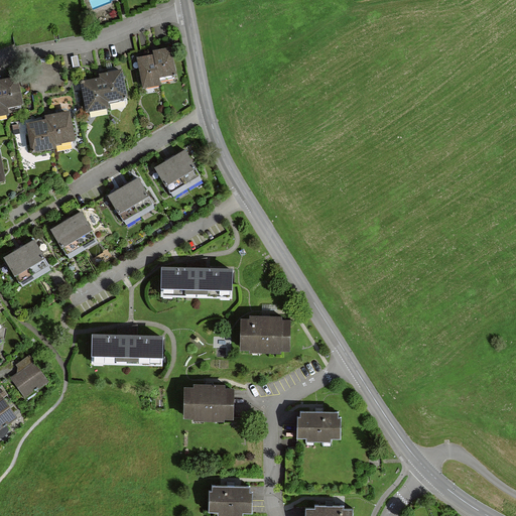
[(170,48),(153,51),(154,54),(159,79),(175,76),(170,48)]
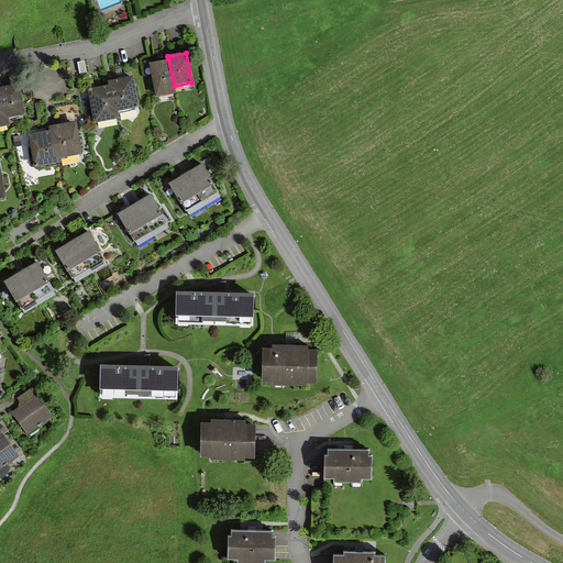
[(156,96),(175,91),(174,86),(168,59),(150,64),(156,96)]
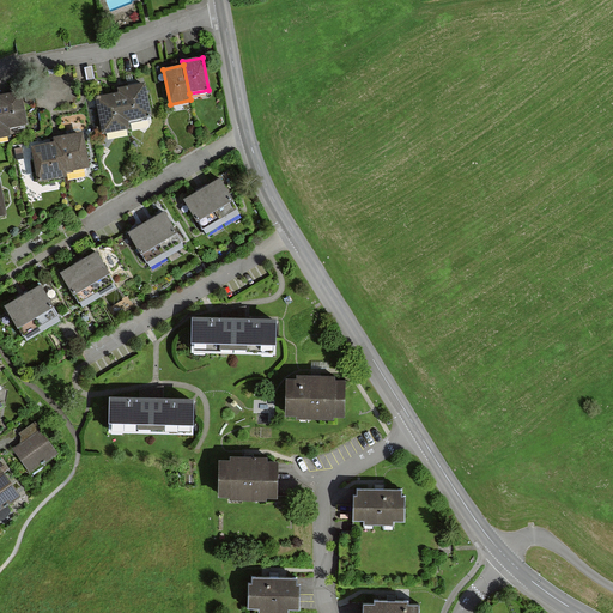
[(146,85),(121,90),(121,93),(127,126),(152,121),(146,85)]
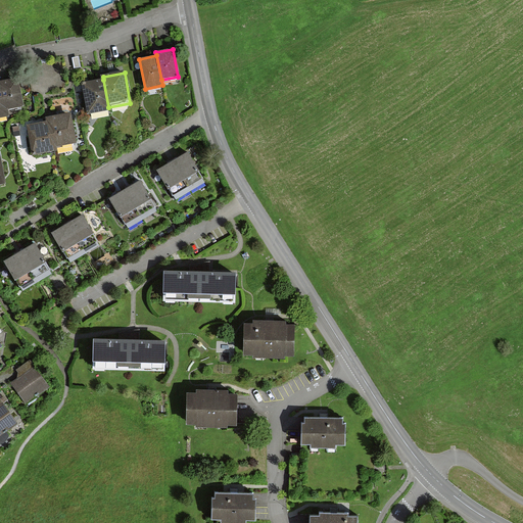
[(16,79),(0,82),(0,83),(0,86),(5,109),(21,106),(16,79)]
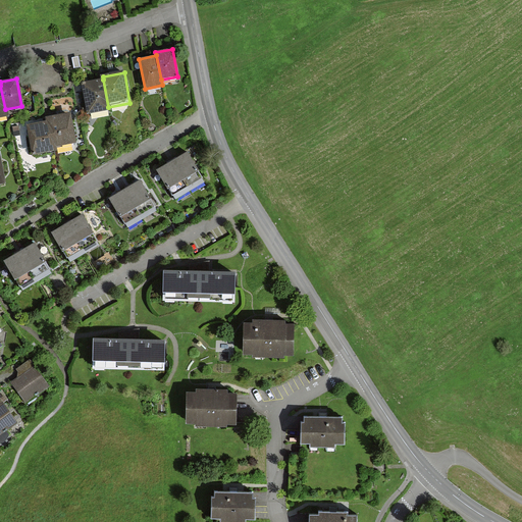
[(87,115),(109,112),(108,107),(103,80),(82,84),(87,115)]
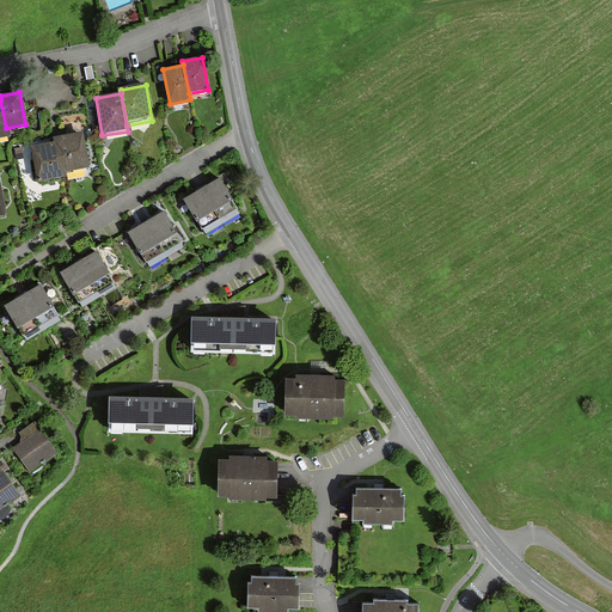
[(79,134),(56,138),(56,142),(61,172),(85,169),(79,134)]
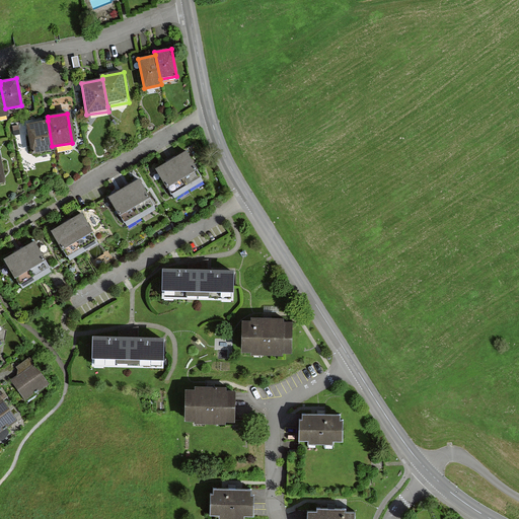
[(31,154),(53,151),(52,146),(48,121),(26,124),(31,154)]
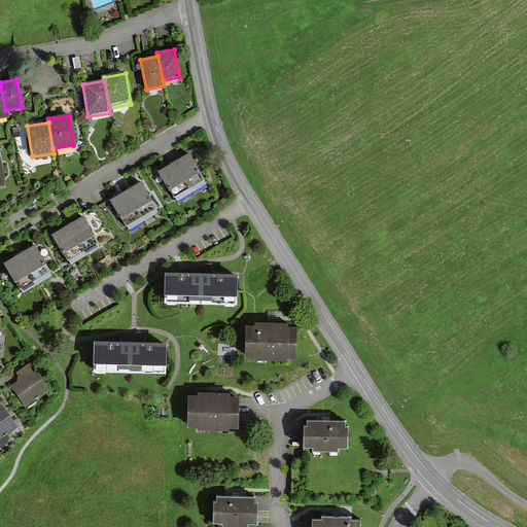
[(188,154),(173,164),(188,189),(204,179),(188,154)]
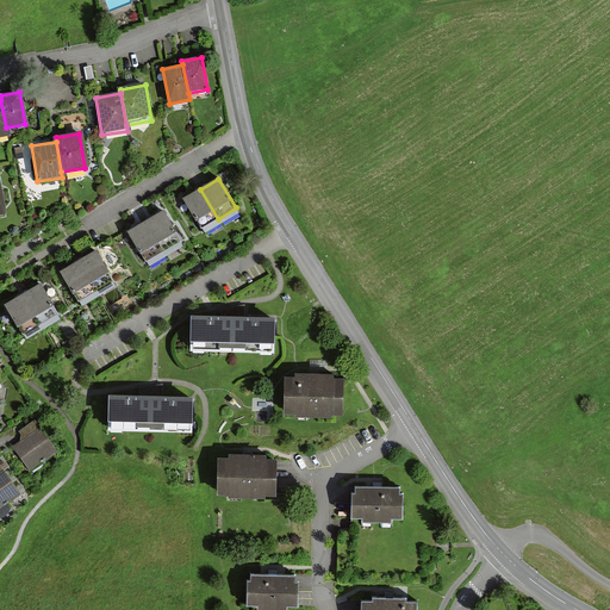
[(200,190),(181,201),(200,230),(218,219),(200,190)]
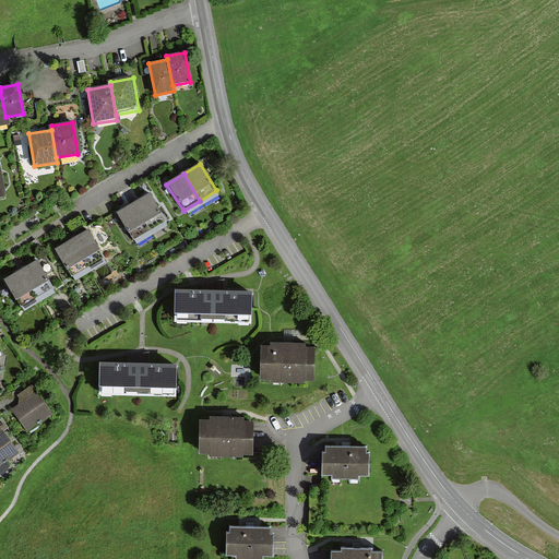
[(150,193),(132,204),(149,230),(166,221),(150,193)]
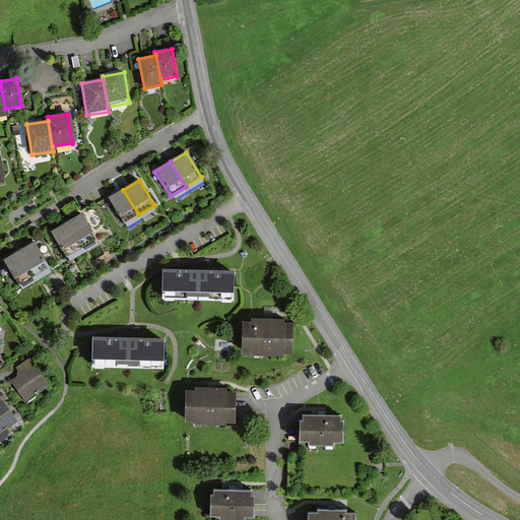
[(123,190),(108,199),(123,224),(138,214),(123,190)]
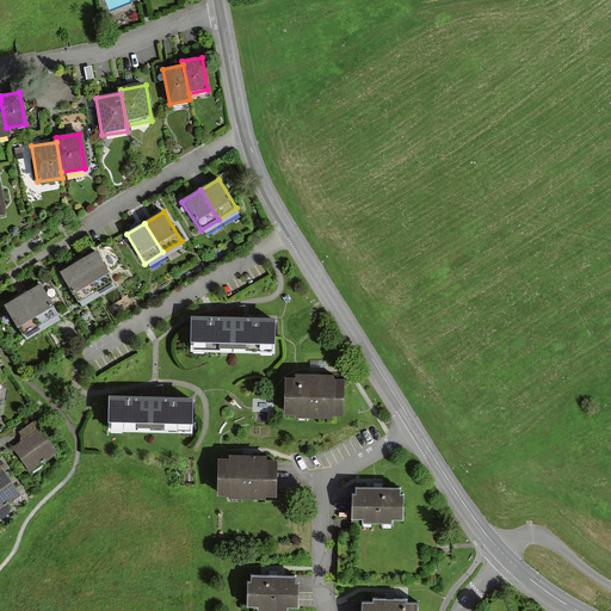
[(96,252),(76,263),(96,292),(113,282),(96,252)]
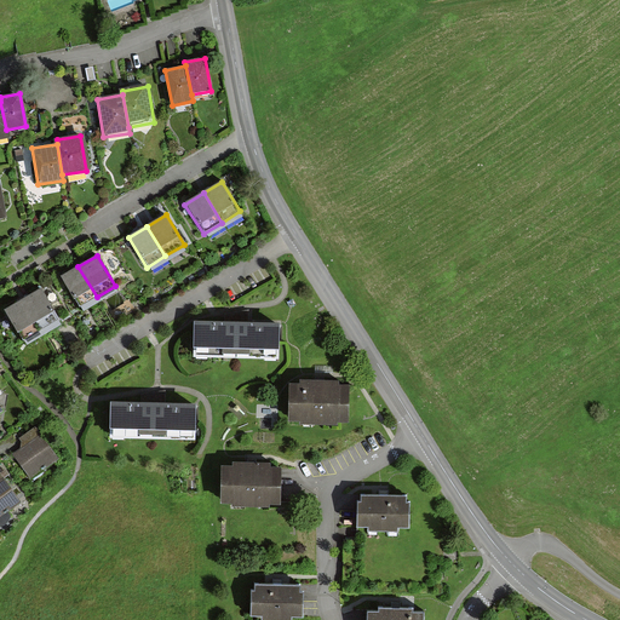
[(78,267),(59,279),(78,309),(97,297),(78,267)]
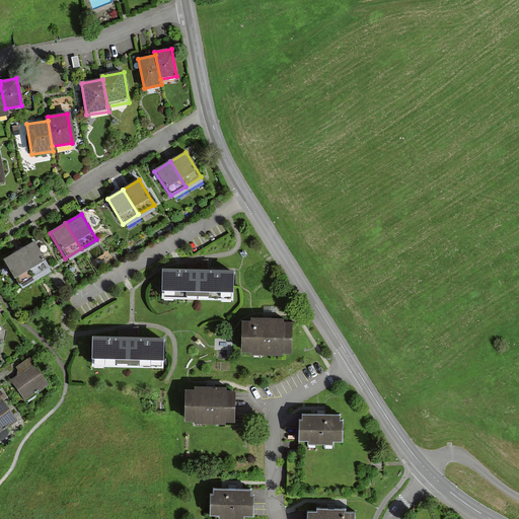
[(33,241),(18,251),(33,276),(50,267),(33,241)]
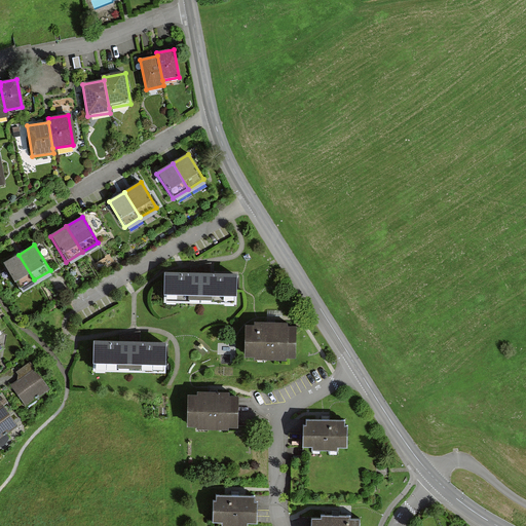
[(19,255),(2,264),(19,290),(34,279),(19,255)]
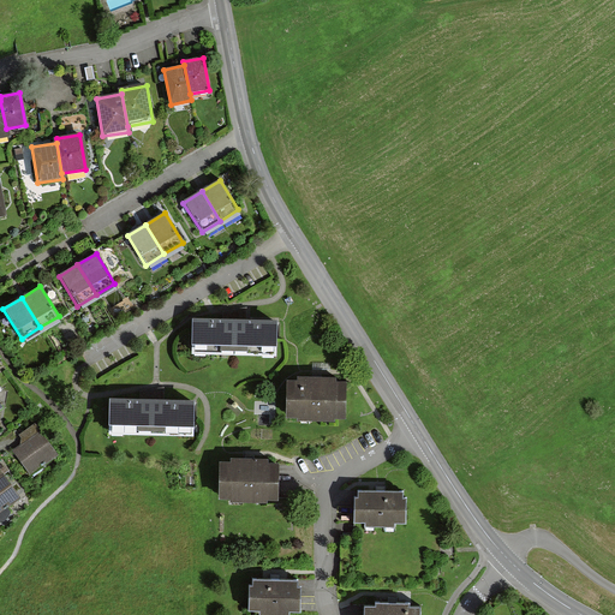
[(278,324),(192,322),(192,358),(278,360),(278,324)]
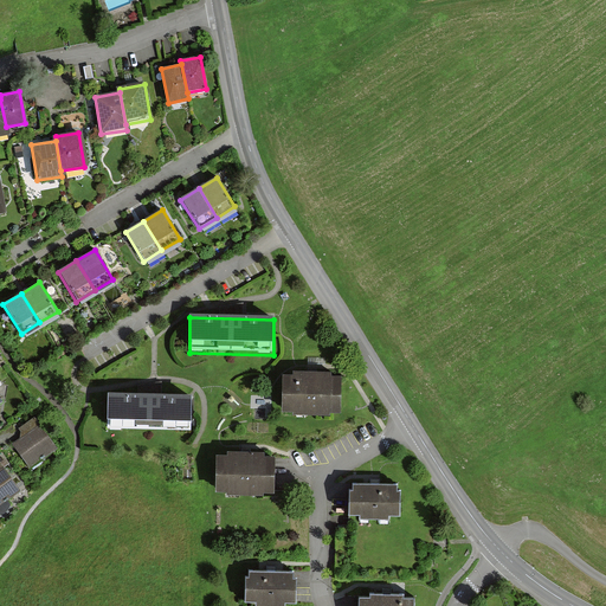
[(295,379),(284,378),(283,410),(295,410),(295,412),(327,413),(327,411),(339,411),(339,380),(328,379),(328,376),(295,376),(295,379)]
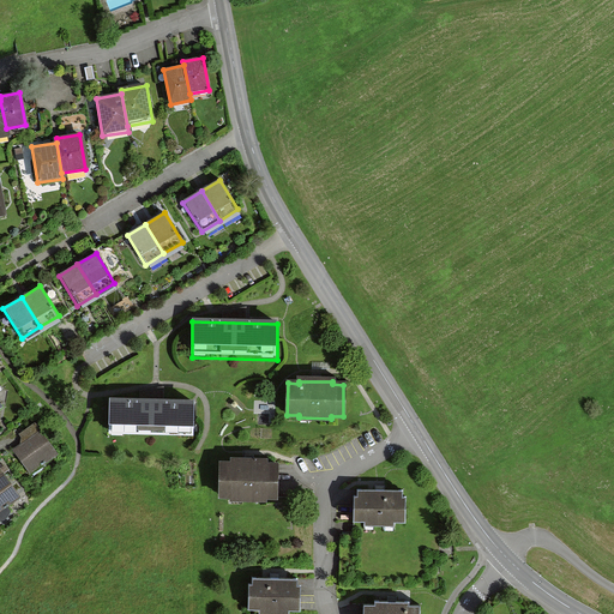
[(194,404),(109,402),(109,438),(193,439),(194,404)]
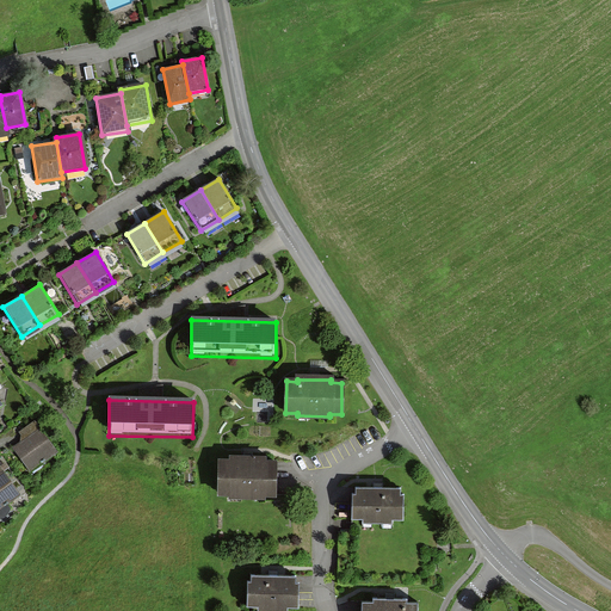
[(56,452),(39,430),(12,450),(29,473),(56,452)]
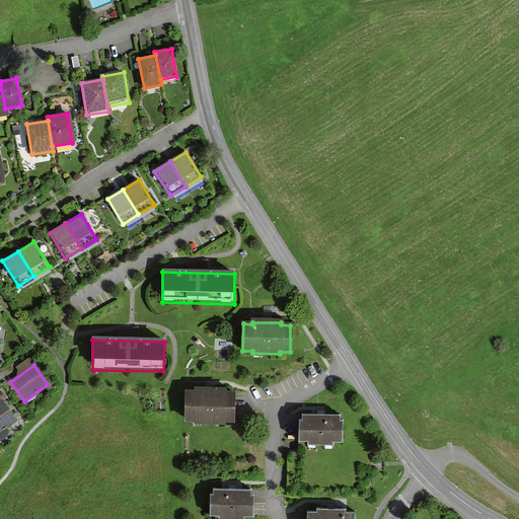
[(196,392),(187,392),(186,420),(196,420),(196,422),(222,423),(222,421),(232,421),(233,394),(224,393),(224,391),(196,391),(196,392)]
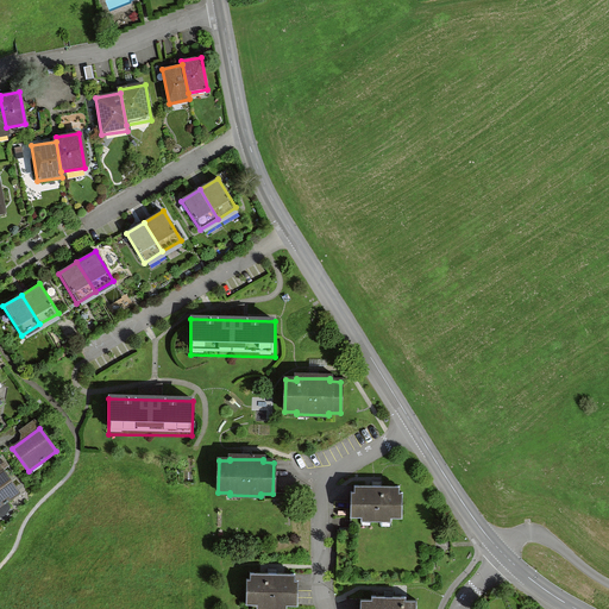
[(0,504),(18,493),(1,471),(0,471),(0,504)]
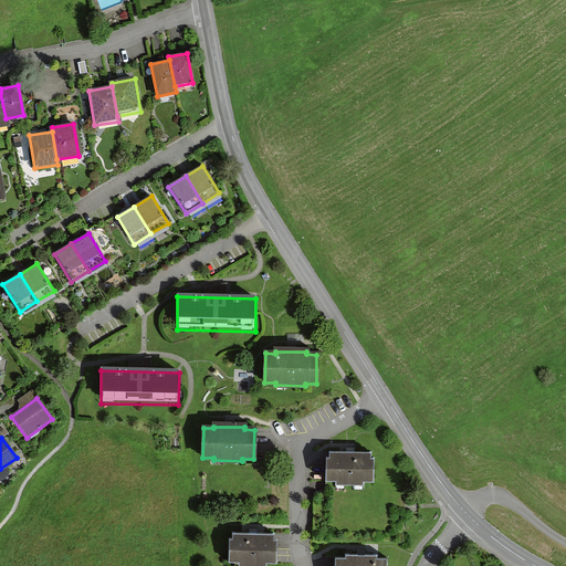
[(368,453),(328,452),(328,459),(325,459),(325,481),(335,481),(335,484),(362,485),(363,482),(371,482),(371,460),(368,460),(368,453)]
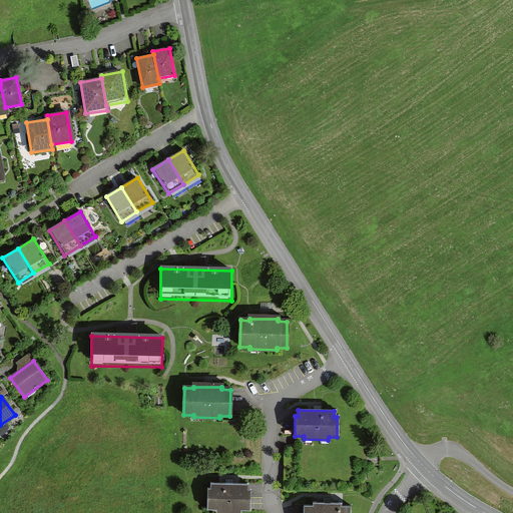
[(245,485),(209,484),(209,489),(206,489),(206,509),(215,510),(215,512),(218,512),(239,512),(240,510),(248,510),(248,491),(245,491),(245,485)]
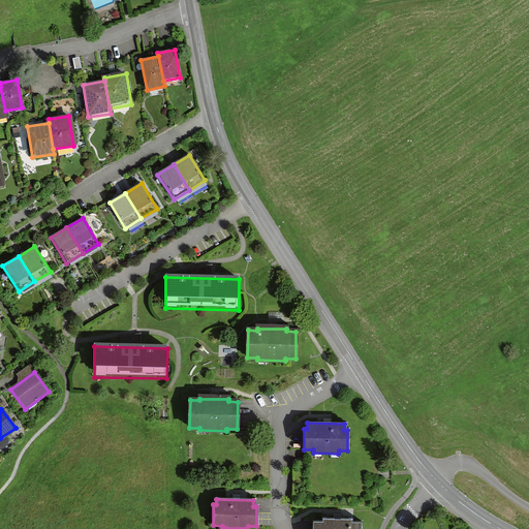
[(323,522),(313,522),(313,528),(361,528),(361,523),(351,523),(351,521),(323,520),(323,522)]
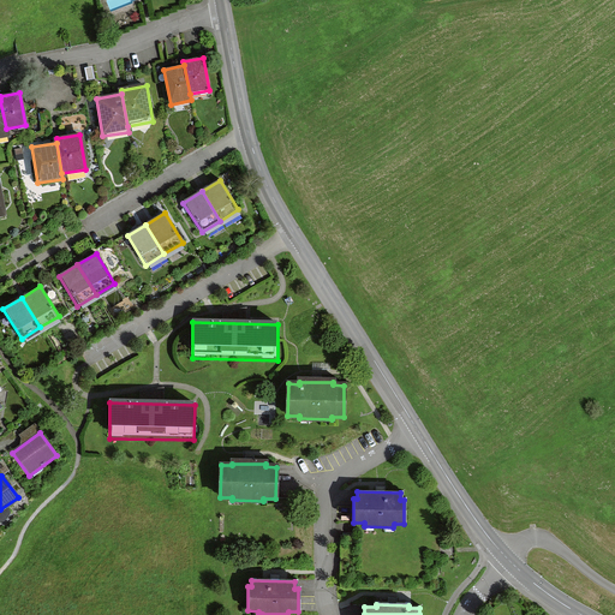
All buildings are outlined.
